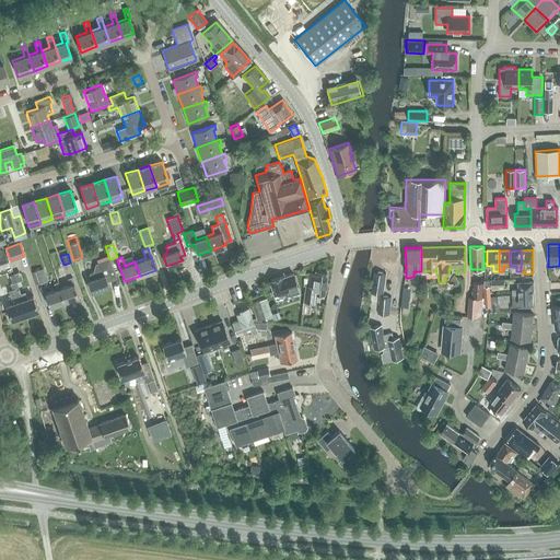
[(88,277),(89,280),(88,280),(92,292),(108,287),(106,281),(116,278),(109,259),(97,263),(102,276),(97,277),(96,275),(93,272),(89,275),(88,277)]
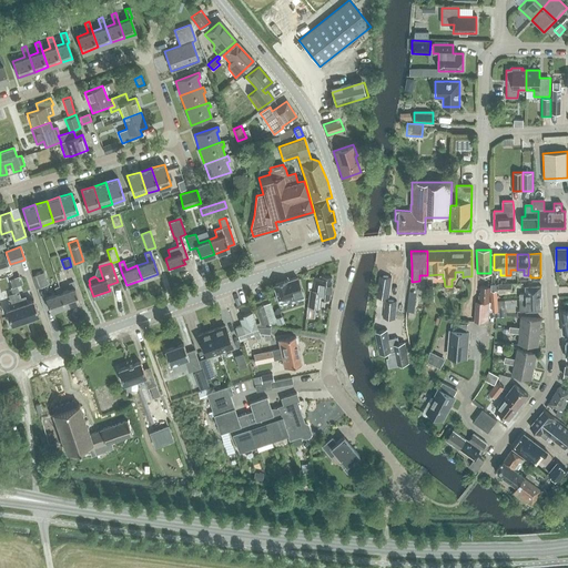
[(48,285),(43,272),(32,276),(37,288),(48,285)]
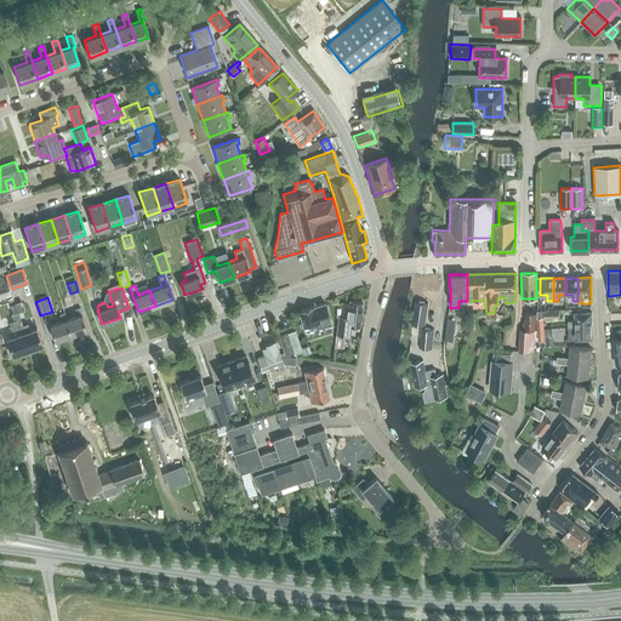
[(17,313),(24,311),(21,301),(15,303),(17,313)]
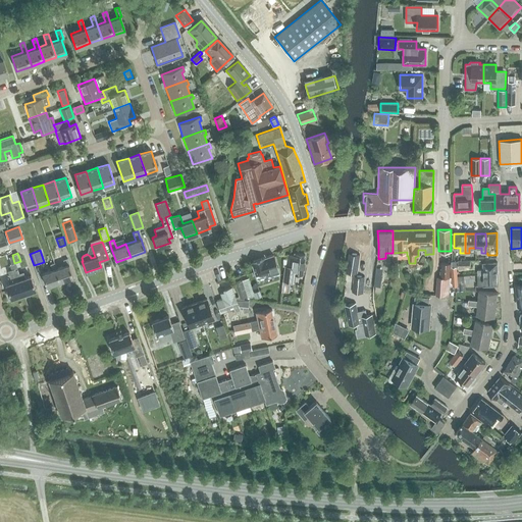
[(360,255),(348,253),(346,272),(357,274),(360,255)]
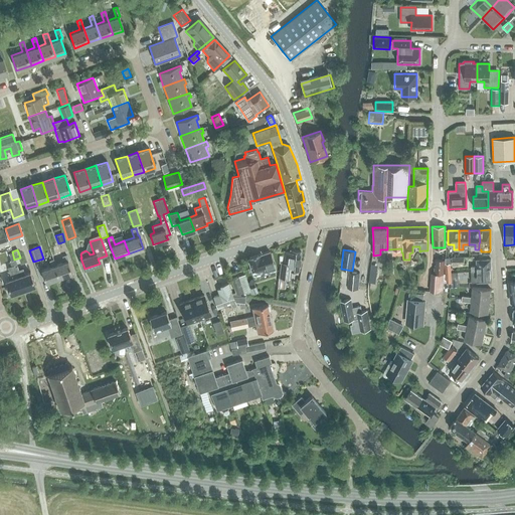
[(289,279),(289,276),(290,270),(298,271),(301,251),(290,250),(290,252),(283,251),(282,264),(280,263),(278,277),(289,279)]
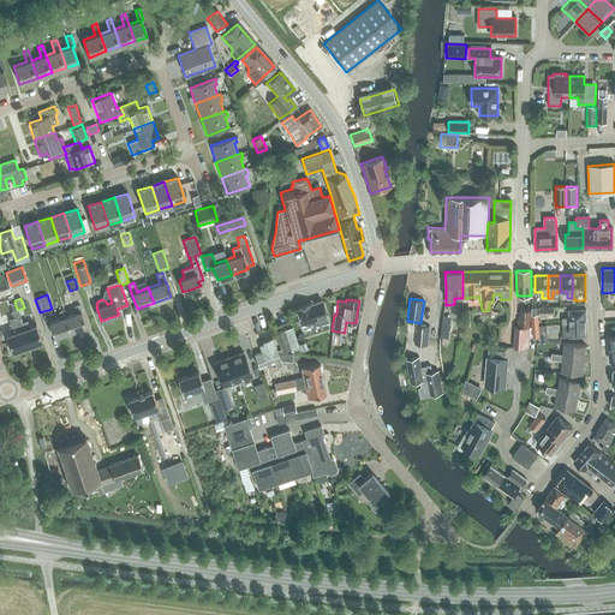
[(10,320),(12,327),(15,333),(6,335),(10,344),(7,345),(10,352),(12,351),(12,352),(27,347),(19,324),(22,323),(17,310),(15,300),(0,305),(0,308),(3,315),(11,312),(13,317),(10,320)]
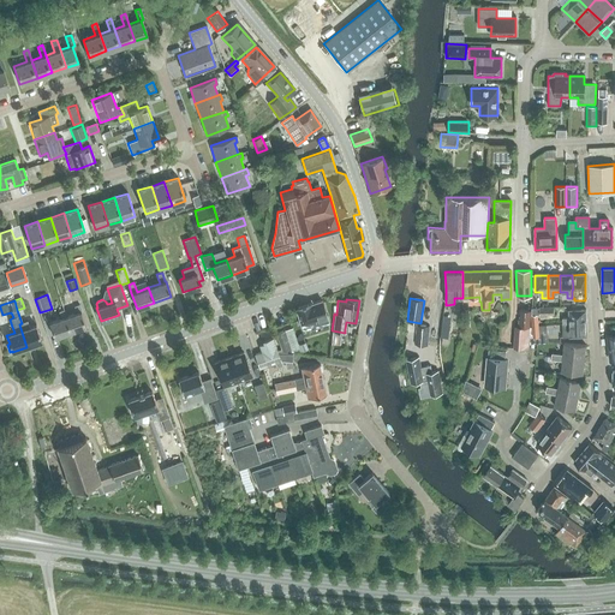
[(303,330),(328,322),(321,300),(296,309),(303,330)]
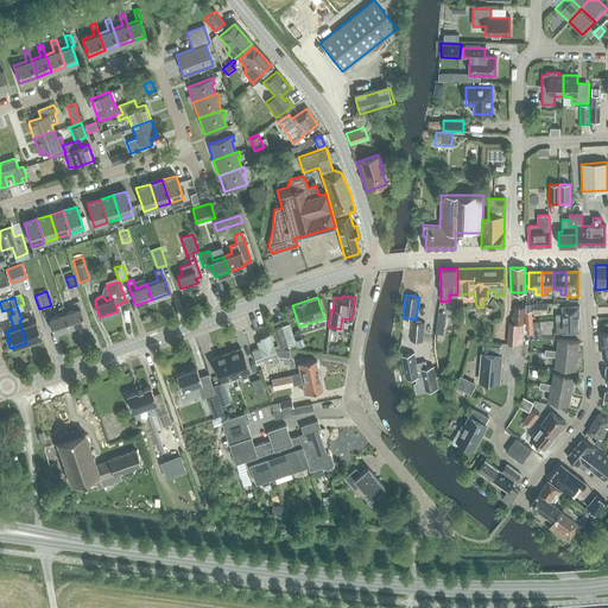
[(75,310),(65,314),(70,328),(84,322),(80,309),(81,308),(77,302),(73,303),(75,310)]
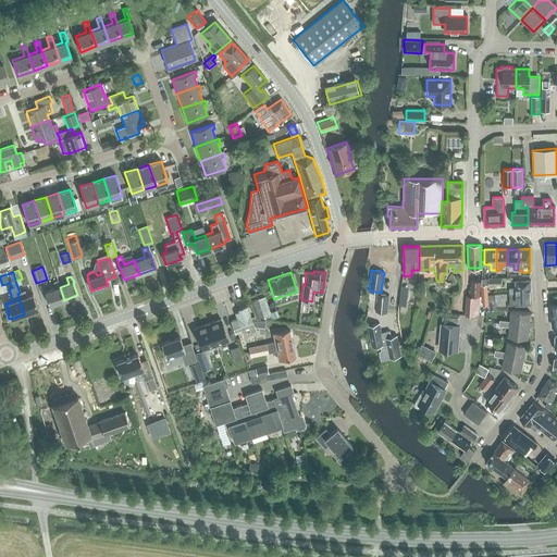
[(469,289),(468,295),(466,295),(465,316),(480,316),(481,296),(481,281),(470,280),(470,289),(469,289)]
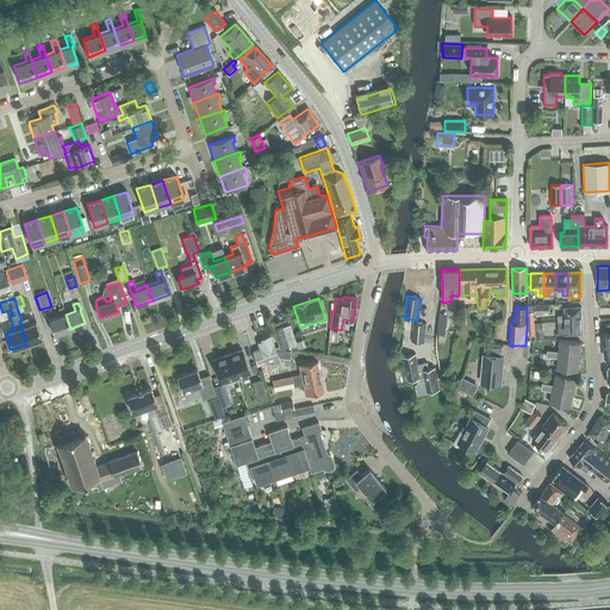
[(54,335),(70,329),(66,315),(63,307),(57,310),(60,316),(49,321),(54,335)]
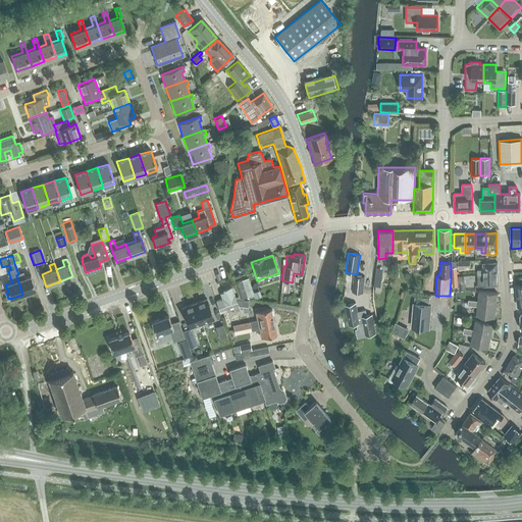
[(477,269),(477,274),(497,273),(497,263),(482,263),(482,269),(477,269)]
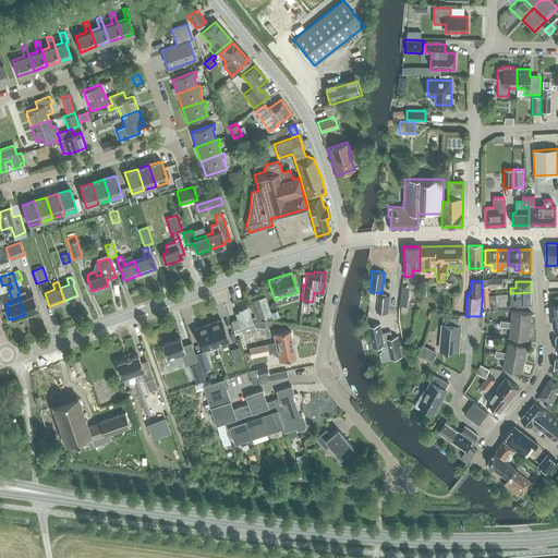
[(409,289),(402,288),(400,305),(407,306),(409,289)]
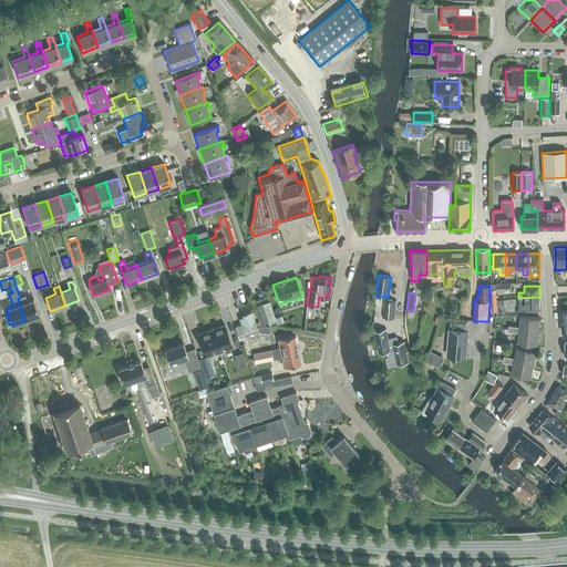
[(32,299),(24,302),(23,297),(20,298),(18,299),(24,320),(38,315),(32,299)]
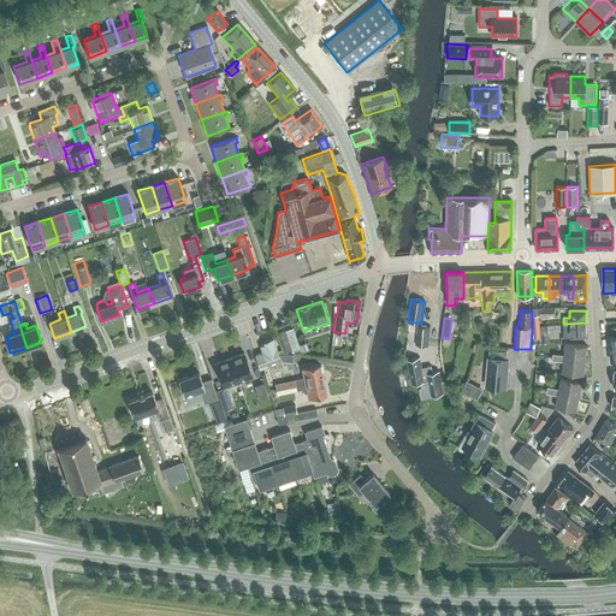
[(587,337),(586,323),(563,324),(563,330),(569,330),(570,337),(587,337)]
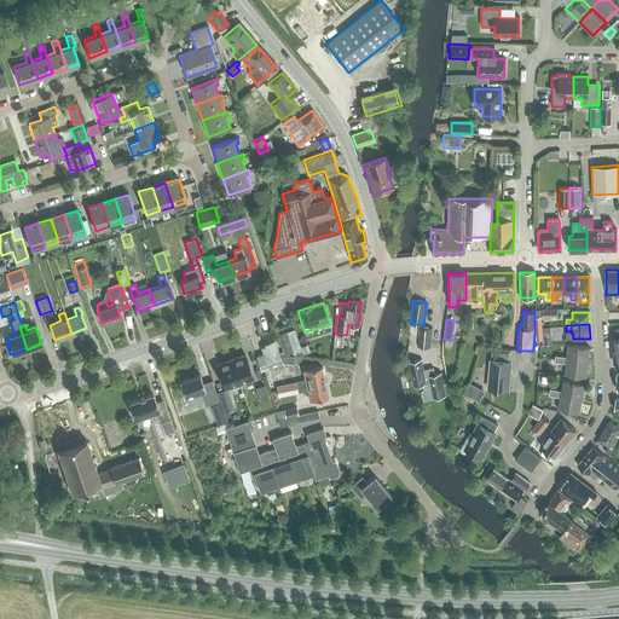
[(432,328),(418,327),(417,347),(431,348),(432,328)]
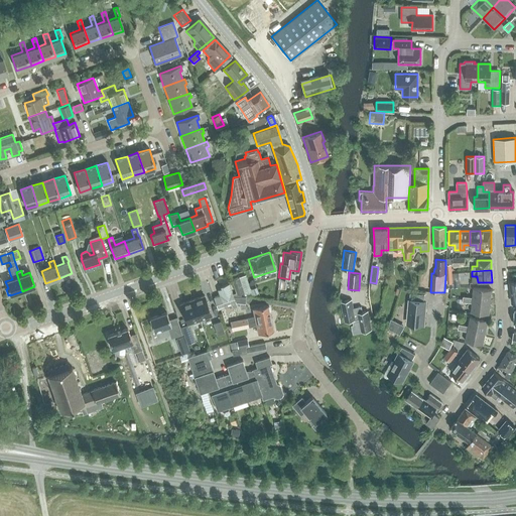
[(452,273),(445,273),(445,274),(444,288),(459,288),(458,273),(452,273)]
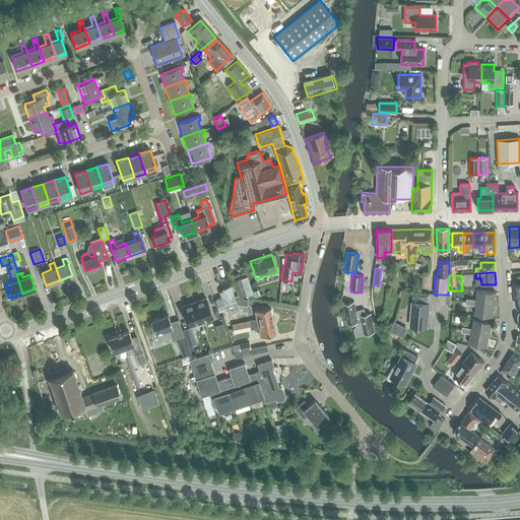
[(233,281),(238,296),(236,296),(241,297),(245,295),(246,297),(253,295),(248,277),(233,281)]
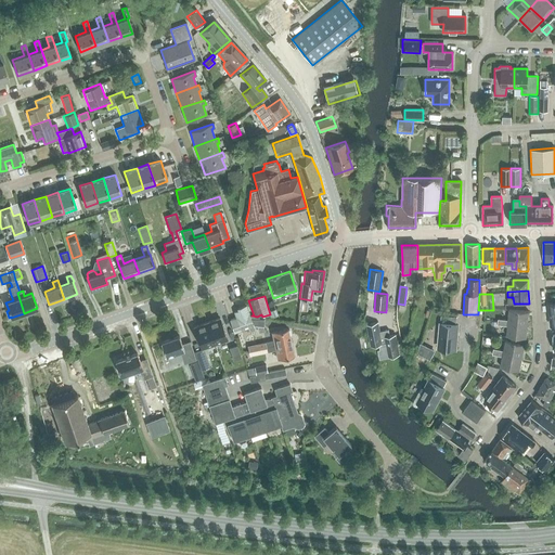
[(235,318),(229,320),(234,334),(248,328),(249,333),(255,331),(254,327),(263,327),(263,319),(258,318),(257,317),(252,315),(250,317),(246,305),(236,308),(237,310),(233,311),(235,318)]
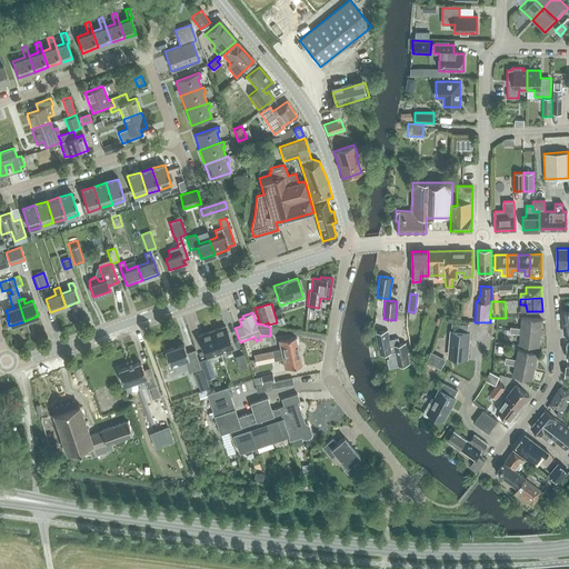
[(282,316),(276,318),(279,326),(285,323),(282,316)]
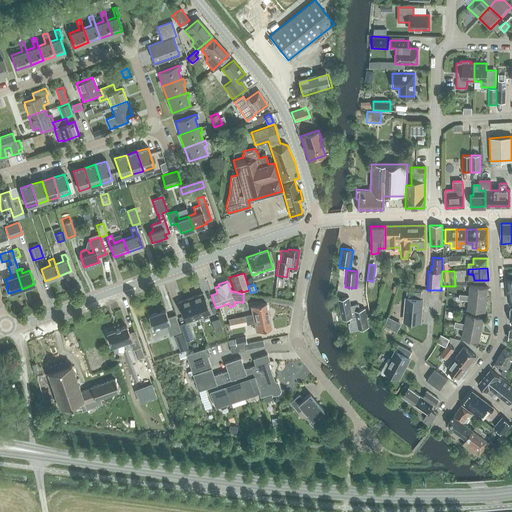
[(486,299),(487,287),(469,285),(468,295),(459,294),(459,297),(486,299)]
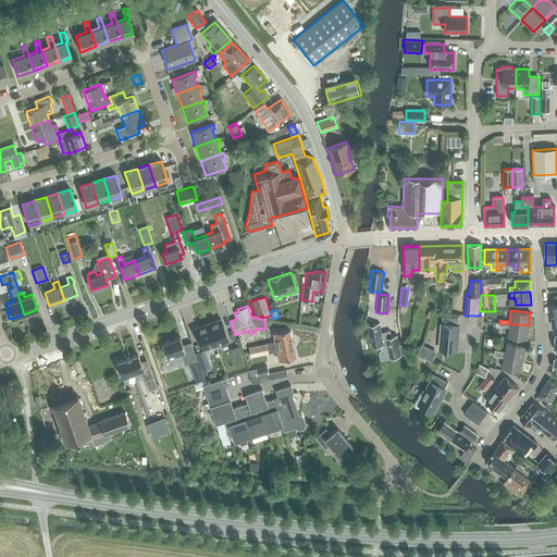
[(442,325),(440,348),(457,350),(459,326),(457,326),(458,318),(442,317),(442,325)]
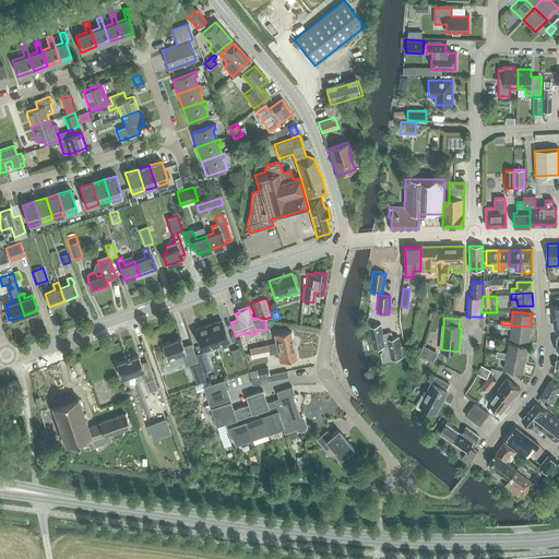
[(221,320),(209,324),(216,347),(229,342),(221,320)]
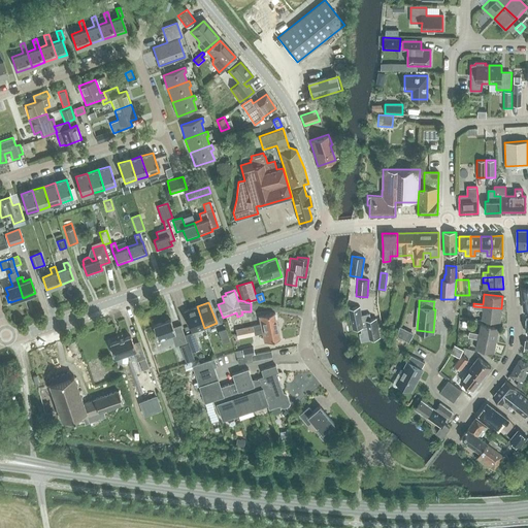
[(192,332),(204,328),(197,306),(185,311),(192,332)]
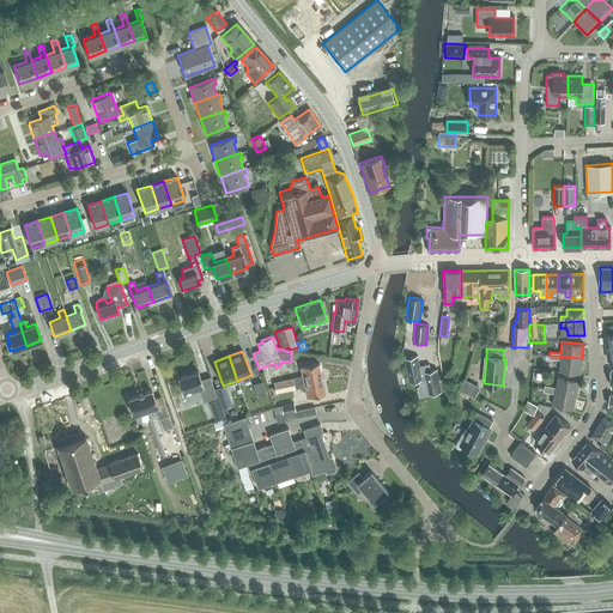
[(422,378),(423,378),(425,386),(422,386),(418,389),(419,394),(423,395),(441,392),(436,370),(430,371),(429,364),(419,366),(417,356),(405,358),(410,382),(422,380),(422,378)]
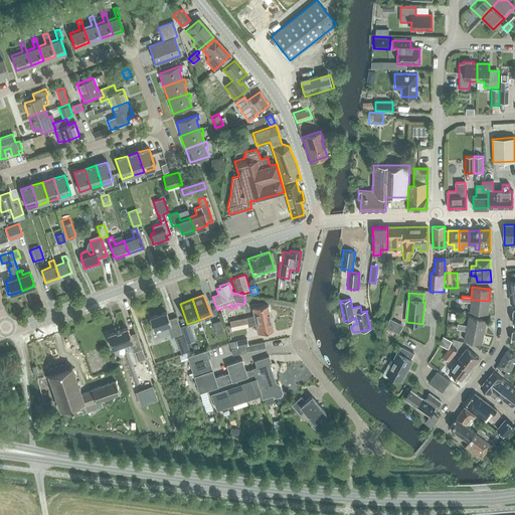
[(488,314),(489,301),(462,299),(461,301),(471,302),(470,312),(488,314)]
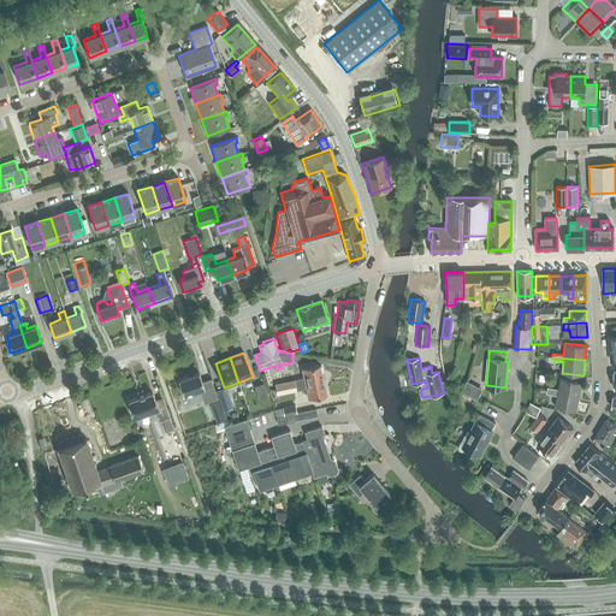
[(301,368),(303,379),(274,385),(276,390),(323,380),(319,365),(301,368)]
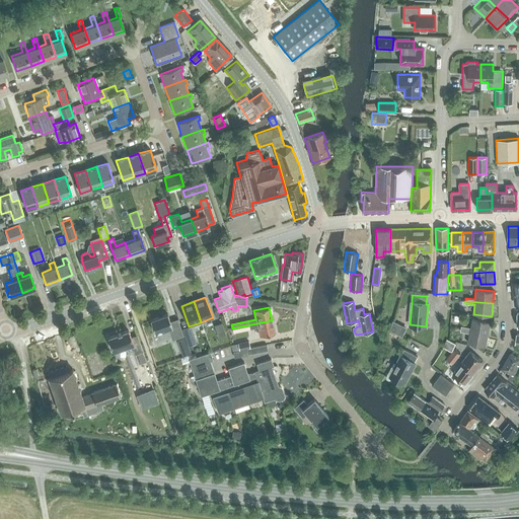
[(154,334),(155,332),(158,341),(170,337),(171,340),(182,336),(176,319),(169,321),(166,314),(150,320),(154,334)]
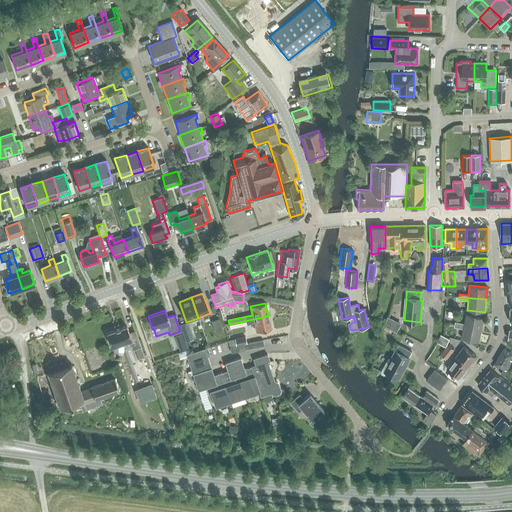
[(483,317),(466,314),(464,323),(455,321),(454,324),(481,329),(483,317)]
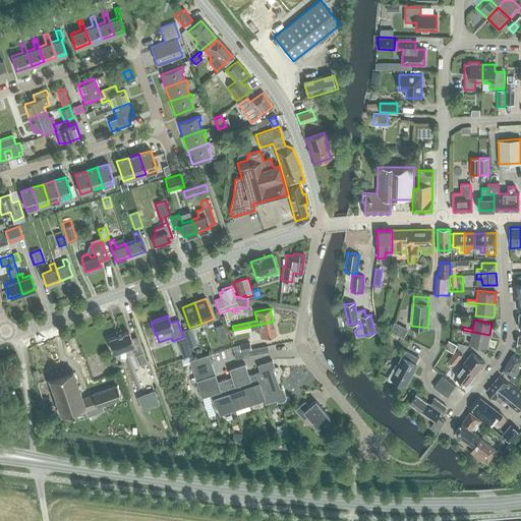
[(275,334),(273,322),(233,330),(234,334),(258,329),(261,337),(275,334)]
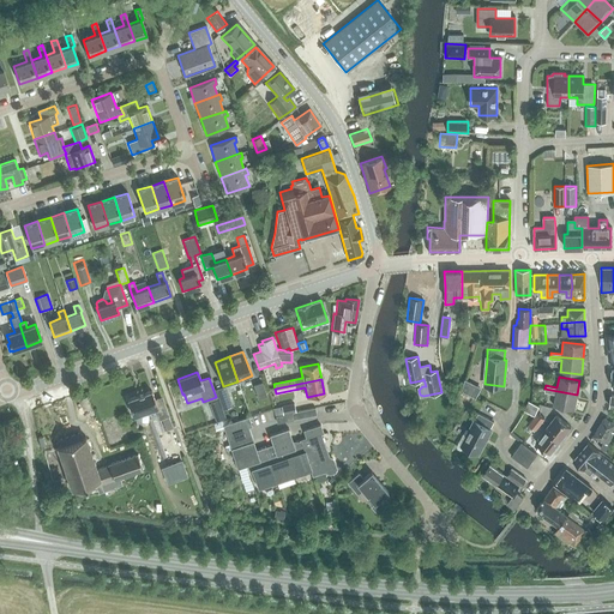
[(465,379),(461,390),(476,397),(481,386),(465,379)]
